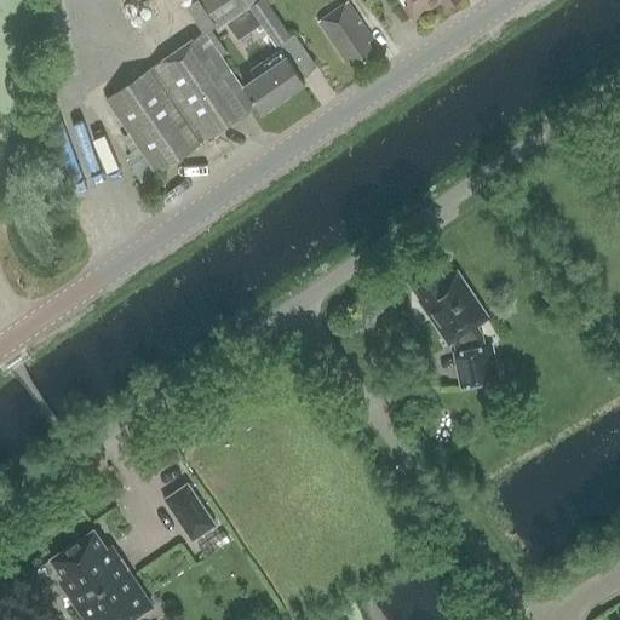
[(214,26),(217,30),(247,9),(275,47),(292,34),(268,0),(259,0),(258,1),(257,0),(195,0),(189,5),(207,30),(214,26)]
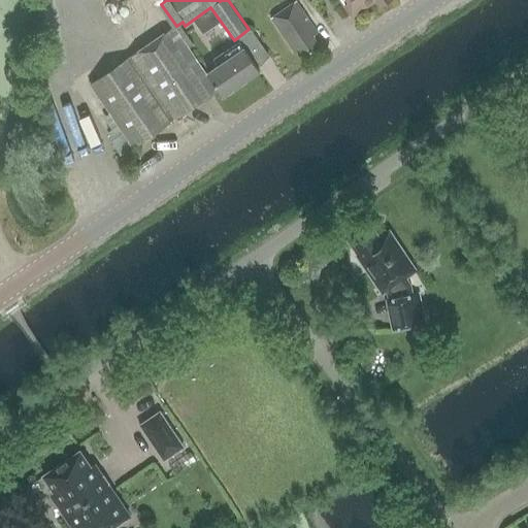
[(339,0),(351,17),(375,0),(378,6),(387,0),(339,0)]
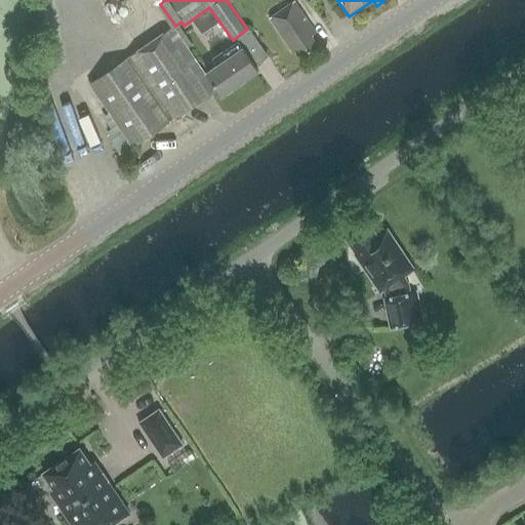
[(301,55),(316,45),(310,37),(315,33),(293,1),(269,18),(291,50),(295,47),(301,55)]
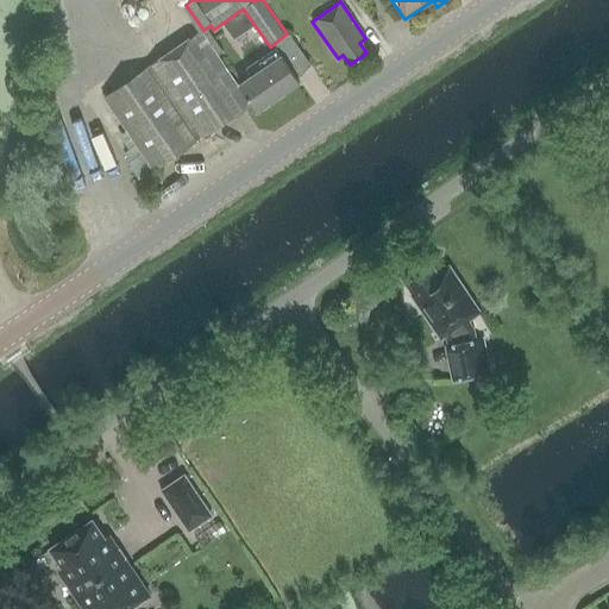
[(251,104),(218,56),(223,52),(206,29),(200,32),(200,31),(102,98),(152,170),(251,104)]
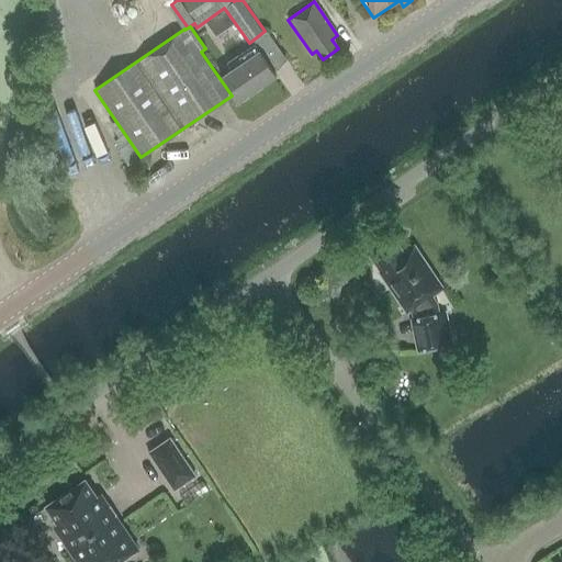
[(256,46),(242,55),(228,65),(232,70),(220,78),(236,102),(276,76),(256,46)]
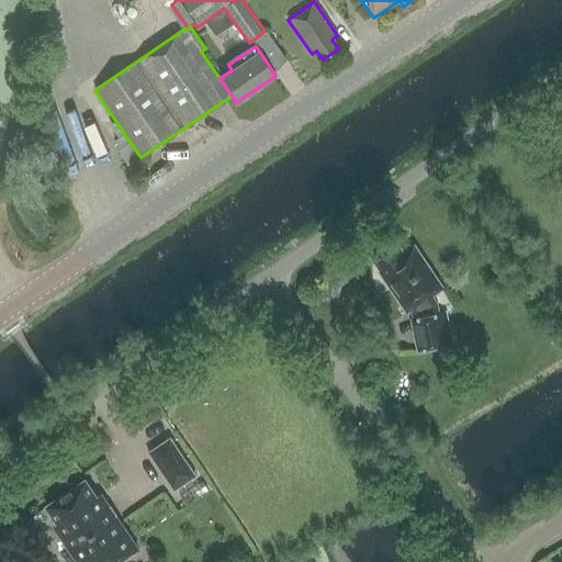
[(409,312),(417,350),(451,344),(445,313),(438,314),(436,304),(430,296),(442,289),(414,246),(403,254),(393,239),(370,256),(380,270),(379,271),(406,313),(409,312)]
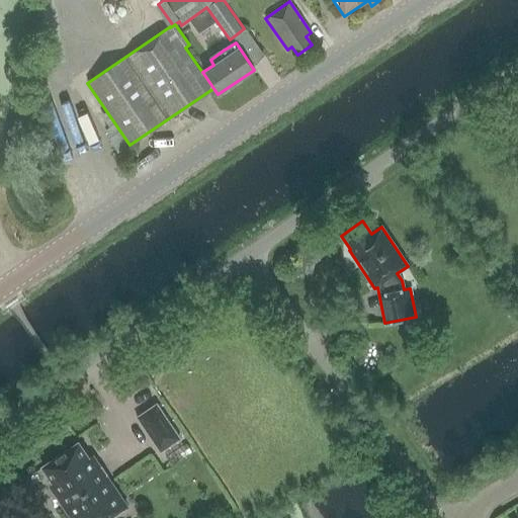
[(156,405),(138,418),(158,448),(176,435),(156,405)]
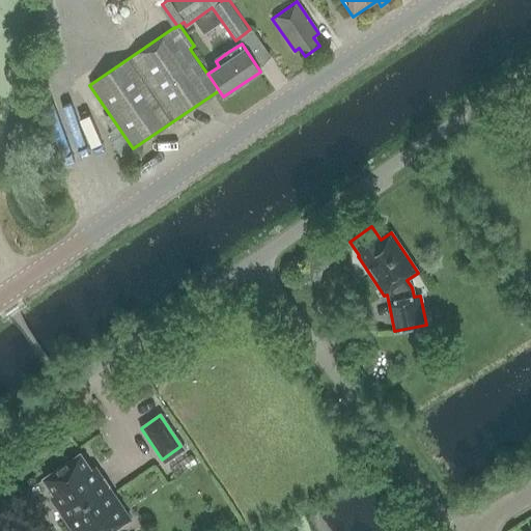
[(107,530),(128,519),(93,466),(89,469),(79,452),(42,476),(53,493),(48,496),(71,530),(107,530)]
